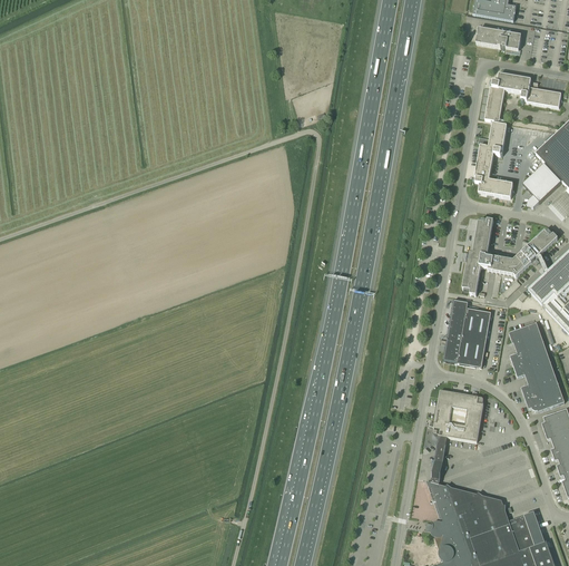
[(474,0),(472,12),(493,17),(512,19),(514,5),(507,3),(508,0),(490,0),(474,0)]
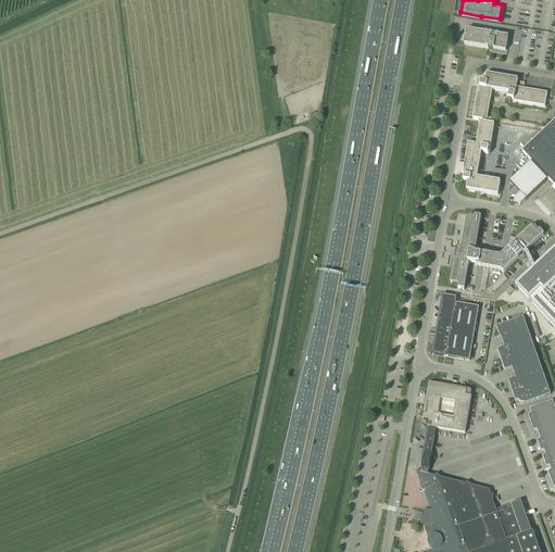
[(466,26),(463,40),(489,45),(489,46),(490,46),(490,47),(491,47),(491,46),(492,46),(493,46),(492,49),(497,50),(499,47),(505,48),(507,33),(493,30),(491,30),(468,26),(466,26)]
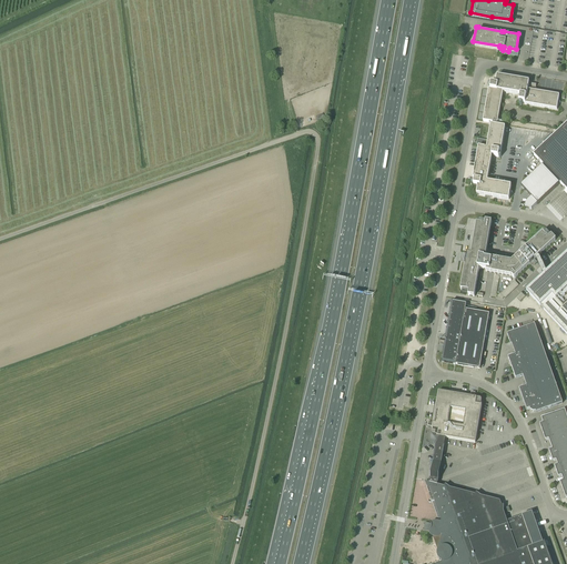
[(482,118),(496,120),(496,121),(498,121),(499,118),(497,118),(502,88),(517,90),(517,92),(518,92),(517,99),(518,100),(520,100),(522,100),(522,99),(524,99),(524,100),(556,106),(558,91),(534,87),(535,82),(527,81),(528,78),(496,72),(494,80),(488,79),(487,80),(487,81),(488,83),(489,83),(488,84),(487,84),(482,118)]
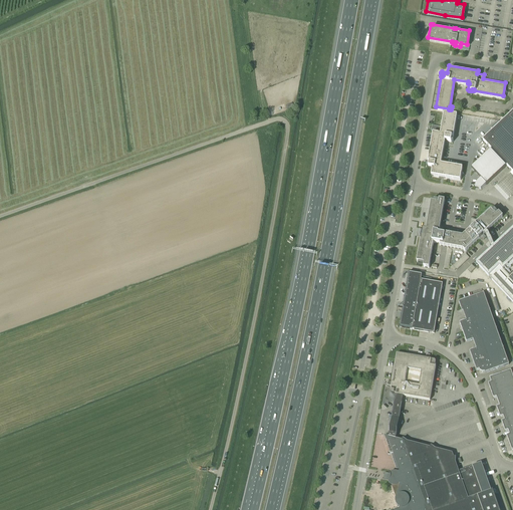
[(512,105),(481,137),(506,162),(512,170),(512,105)]
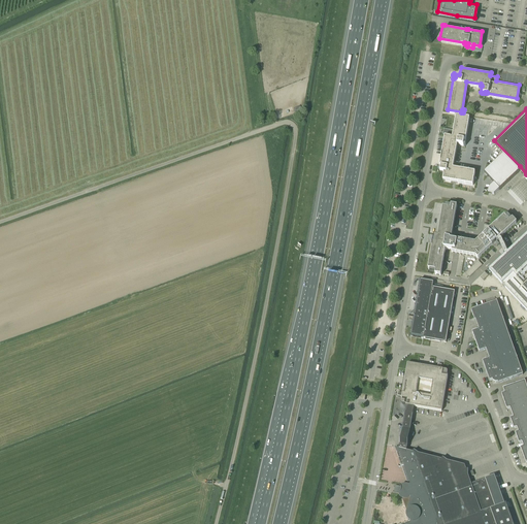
[(437,165),(437,167),(437,168),(443,169),(441,176),(472,182),(474,168),(452,165),(456,143),(459,143),(459,141),(464,142),(465,141),(465,140),(464,139),(463,139),(463,137),(465,137),(468,115),(463,113),(463,112),(461,112),(455,111),(453,127),(449,127),(448,133),(443,133),(438,163),(439,163),(439,165),(438,165),(437,165)]
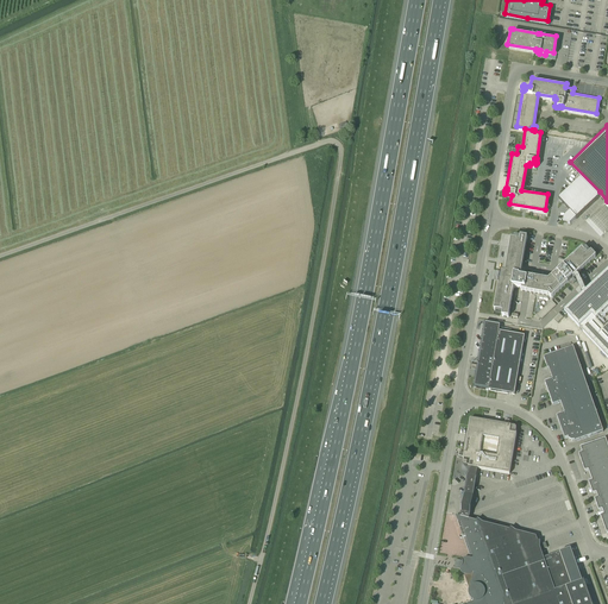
[(581,174),(557,195),(569,207),(563,213),(562,219),(569,220),(575,214),(576,214),(599,193),(581,174)]
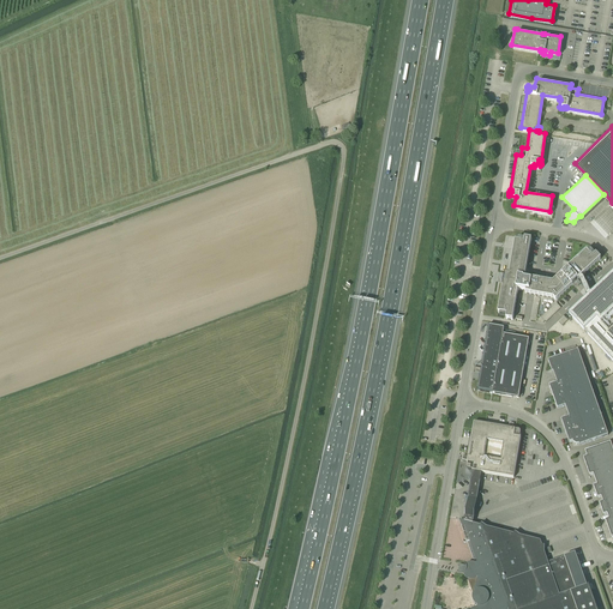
[(504,270),(503,278),(497,309),(499,309),(498,312),(505,313),(505,315),(512,317),(517,285),(524,287),(524,289),(552,294),(554,296),(600,254),(595,249),(594,249),(589,246),(588,247),(586,246),(552,278),(527,273),(524,273),(530,235),(523,234),(523,235),(517,234),(516,236),(515,236),(509,270),(504,270)]
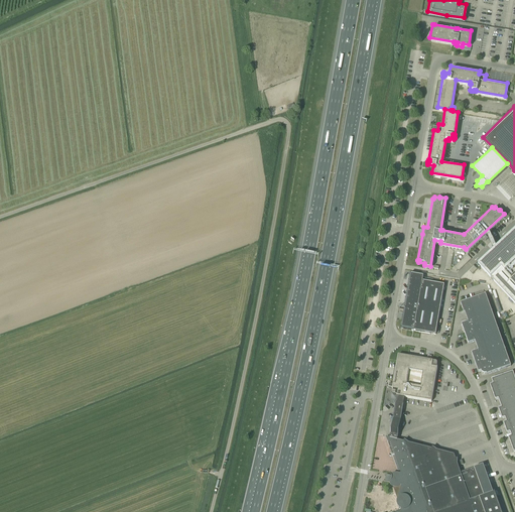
[(514,230),(480,264),(496,281),(501,287),(514,301),(514,230)]
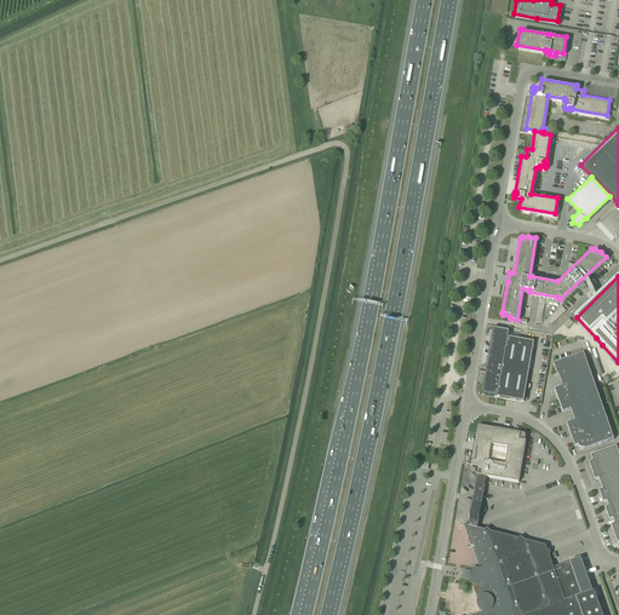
[(522,397),(523,397),(533,338),(506,333),(508,327),(493,325),(482,390),(497,392),(497,394),(522,397)]
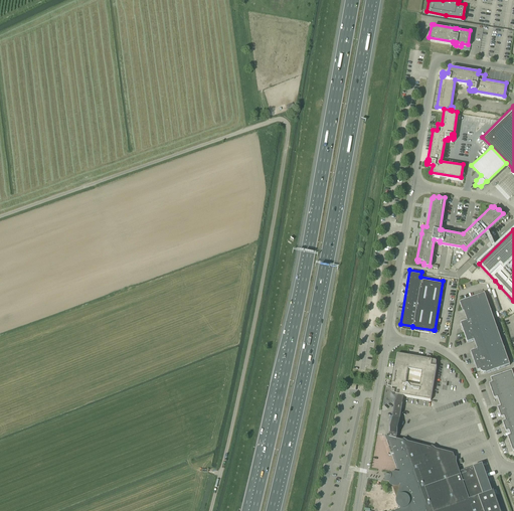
[(485,370),(509,361),(484,290),(459,299),(462,309),(463,309),(467,318),(460,320),(467,339),(473,337),(477,346),(470,348),(477,367),(479,367),(480,368),(483,370),(485,369),(485,370)]
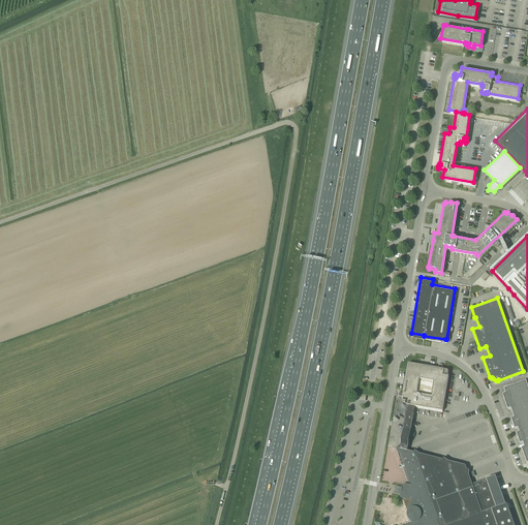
[(406,448),(413,404),(441,408),(447,373),(447,372),(447,370),(447,369),(447,368),(446,368),(443,367),(443,366),(407,360),(401,396),(402,396),(402,399),(402,400),(402,401),(403,401),(406,402),(399,445),(406,448)]
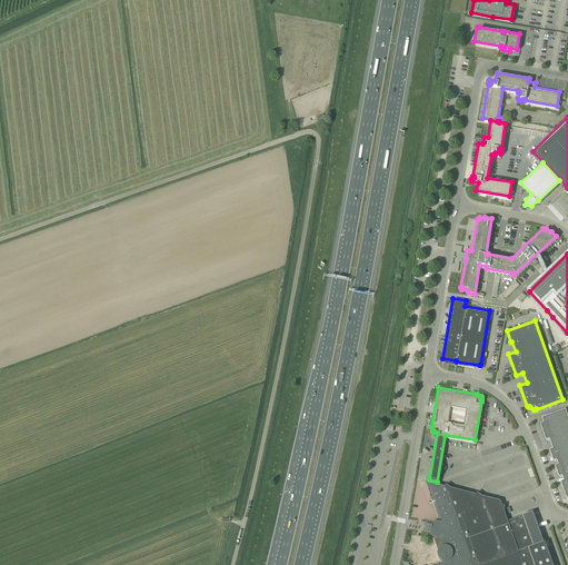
[(552,446),(549,447),(552,458),(556,457),(558,462),(555,463),(558,474),(561,473),(564,477),(560,478),(566,495),(567,494),(567,415),(565,406),(541,415),(542,419),(540,420),(546,437),(549,436),(552,446)]
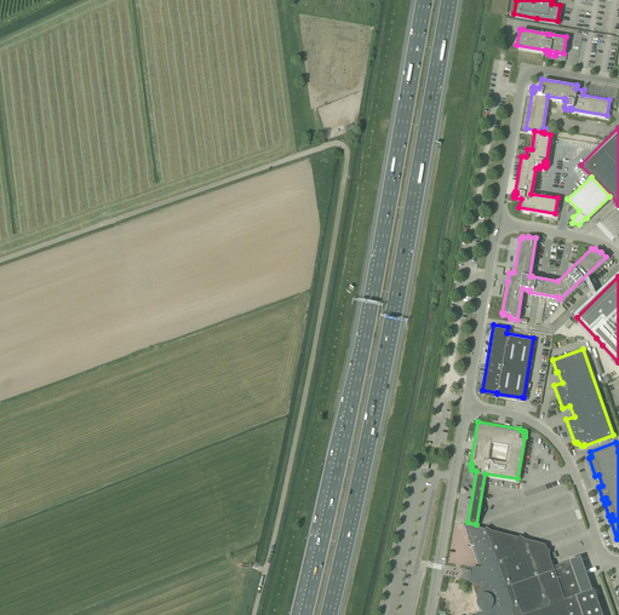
[(603,614),(595,591),(594,586),(592,587),(591,587),(588,576),(584,565),(580,553),(552,563),(549,552),(549,546),(546,546),(545,542),(525,536),(519,533),(517,535),(491,528),(486,524),(483,527),(476,524),(468,522),(463,521),(463,522),(479,564),(477,564),(476,564),(475,564),(474,564),(473,564),(471,564),(471,565),(470,565),(469,567),(469,568),(466,568),(465,569),(465,572),(465,573),(468,574),(466,574),(466,575),(468,576),(468,578),(469,578),(469,579),(470,579),(470,580),(471,580),(477,596),(477,597),(475,598),(473,598),(469,599),(465,601),(464,601),(459,602),(459,603),(459,604),(458,607),(458,609),(457,610),(456,614),(603,614)]
